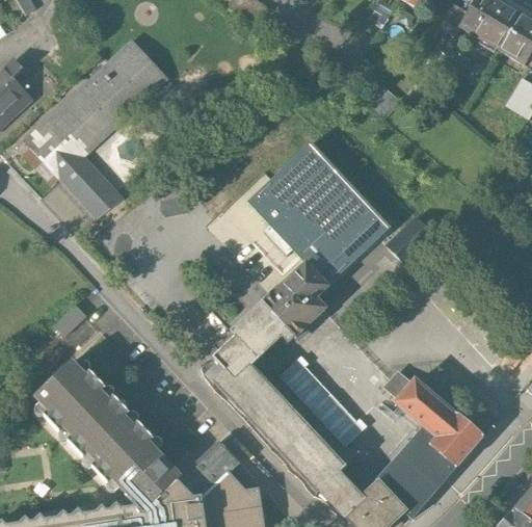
[(22,0),(26,8),(34,4),(32,0),(22,0)]
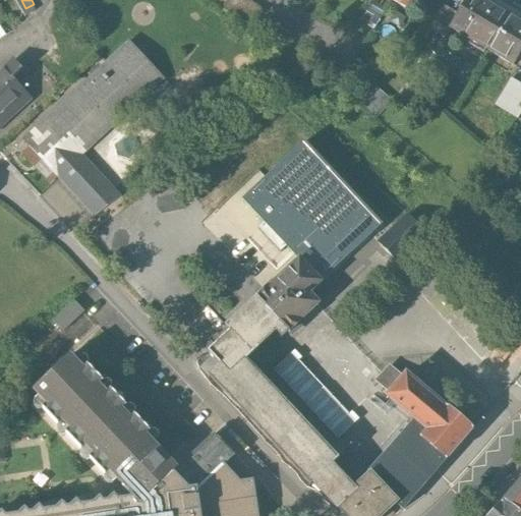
[(264,4),(257,0),(217,0),(251,23),(264,4)]
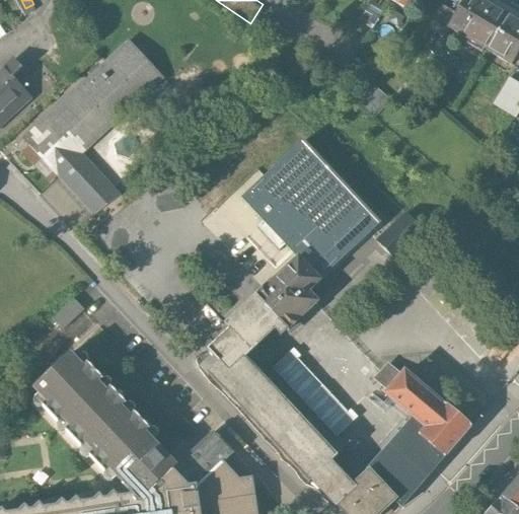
[(510,13),(488,0),(460,0),(448,22),(490,47),(510,13)]
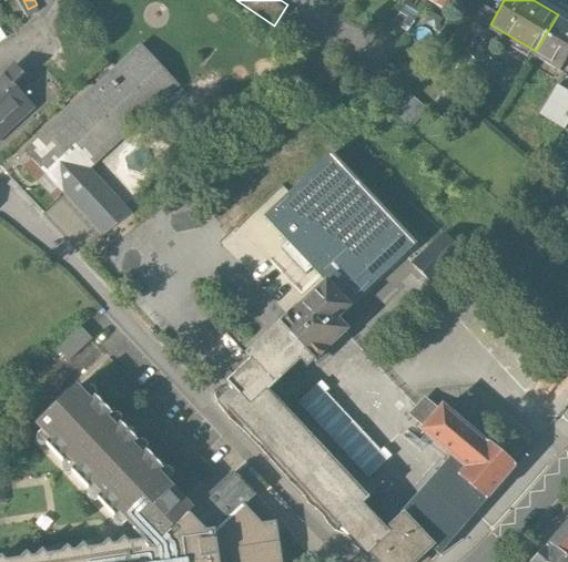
[(567,52),(567,20),(558,14),(536,51),(560,65),(567,52)]
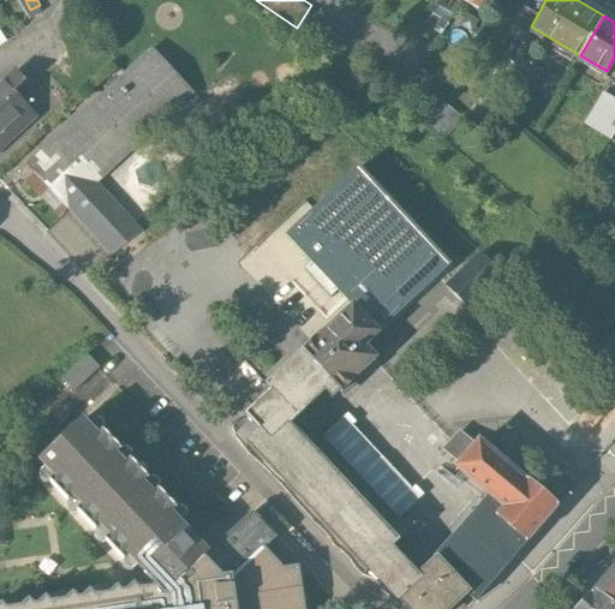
[(70,208),(114,257),(143,232),(101,185),(203,94),(154,41),(27,156),(41,171),(28,183),(59,218),(70,208)]
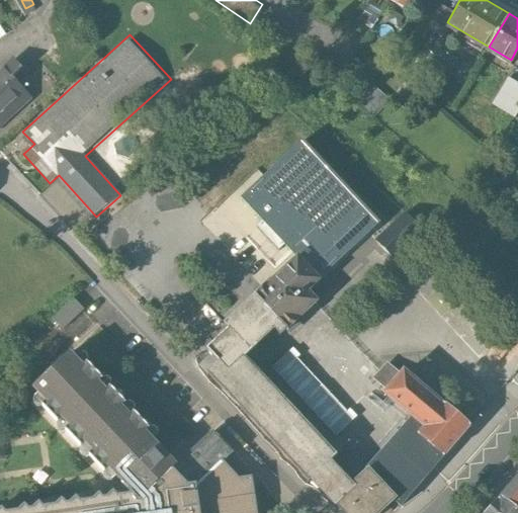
[(0,71),(0,124),(30,97),(4,68),(0,71)]
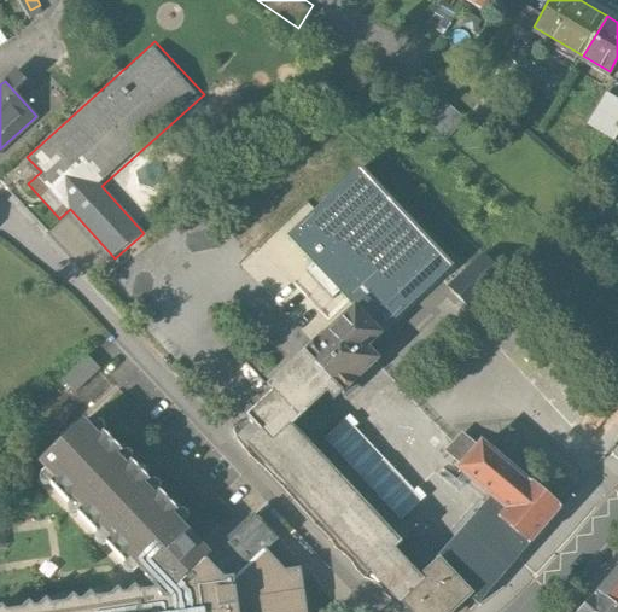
[(617,124),(617,97),(602,88),(583,118),(612,137),(617,124)]
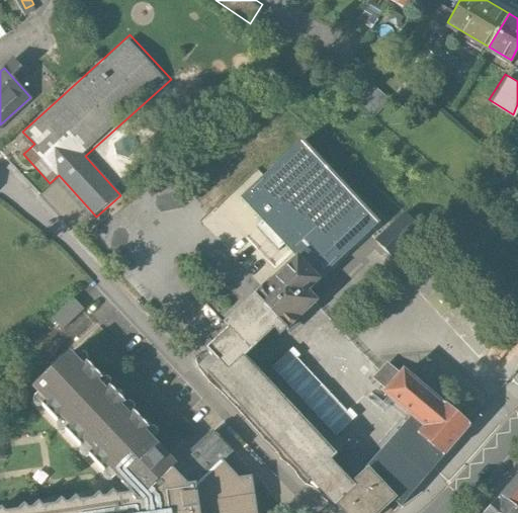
[(381,218),(303,137),(241,194),(295,253),(296,251),(321,275),(381,218)]
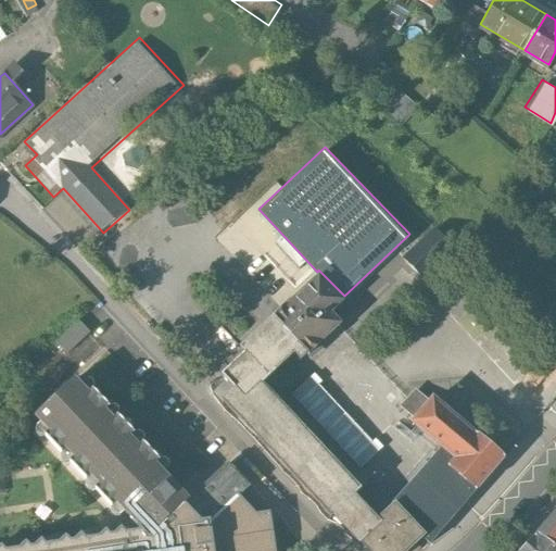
[(452,251),(431,229),(402,255),(422,277),(452,251)]
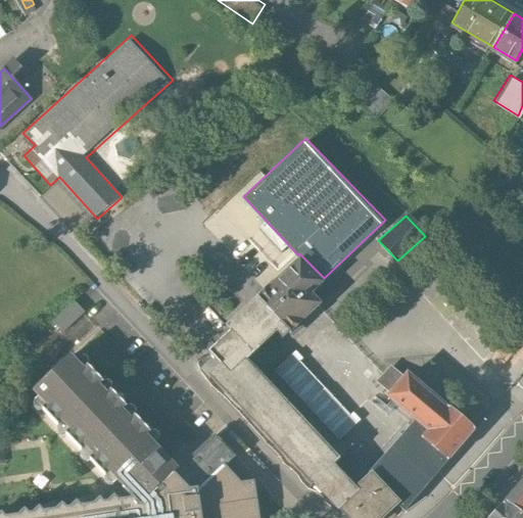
[(283,337),(320,301),(314,291),(324,281),(324,278),(299,253),(298,255),(255,295),(226,325),(230,330),(208,350),(221,363),(208,373),(312,483),(314,481),(337,508),(360,488),(354,484),(334,462),(339,456),(251,362),(259,362),(259,347),(277,331),(283,337)]
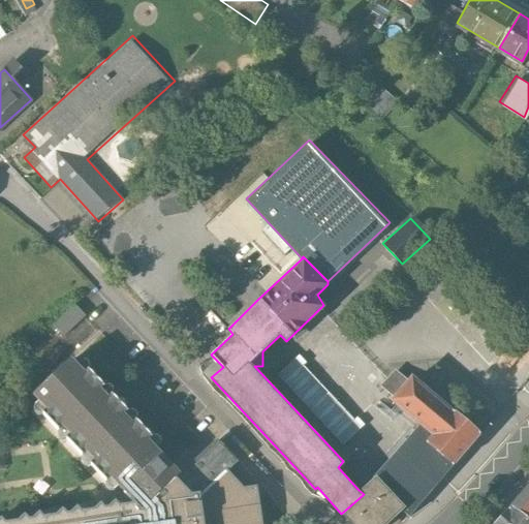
[(74,299),(52,318),(62,330),(85,309),(74,299)]
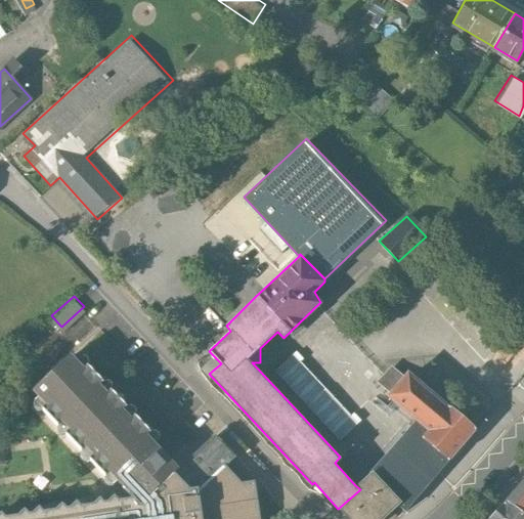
[(179,466),(71,353),(33,389),(46,402),(42,407),(132,496),(0,515),(0,518),(261,518),(255,478),(242,480),(224,463),(235,453),(215,433),(179,466)]
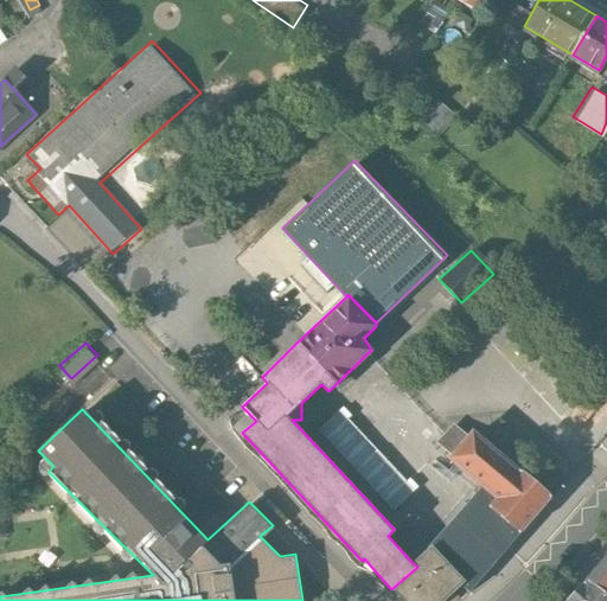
[(551,494),(477,430),(471,436),(457,422),(447,433),(440,440),(454,453),(452,460),(480,486),(493,498),(489,504),(519,531),(551,494)]
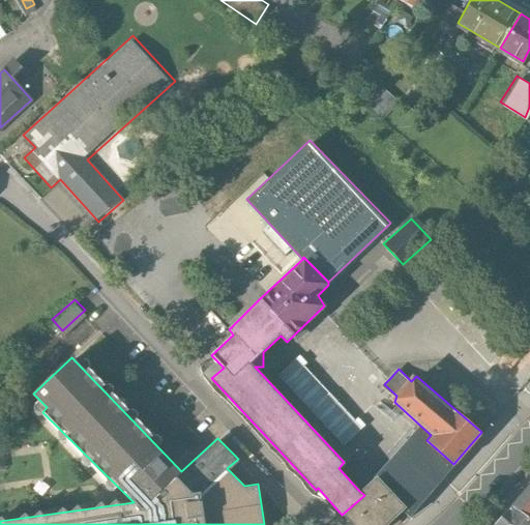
[(419,425),(376,475),(410,514),(453,464),(427,440),(431,435),(419,425)]
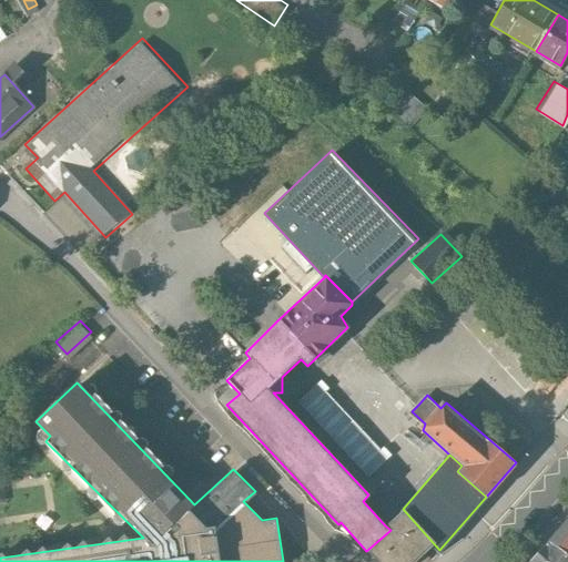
[(426,561),(439,550),(403,509),(385,525),(391,530),(366,551),(377,561),(426,561)]
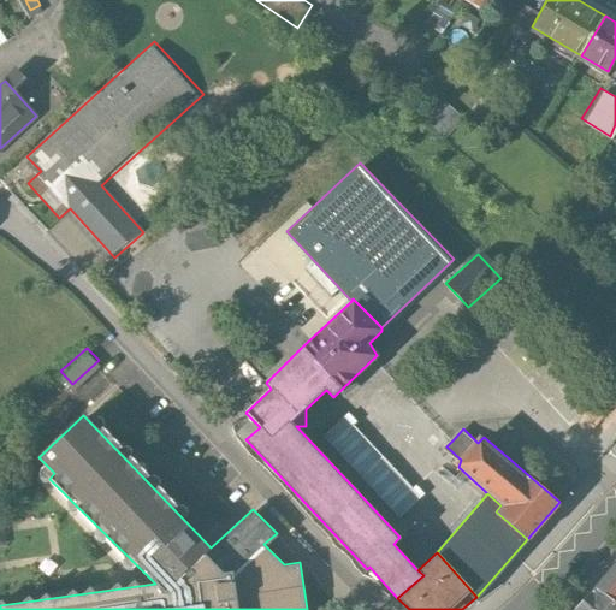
[(615,558),(596,582),(615,599),(615,558)]
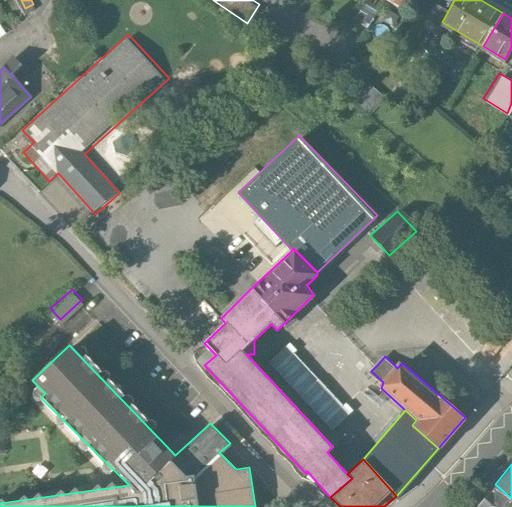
[(511,506),(511,498),(495,484),(476,505),(477,506),(511,506)]
